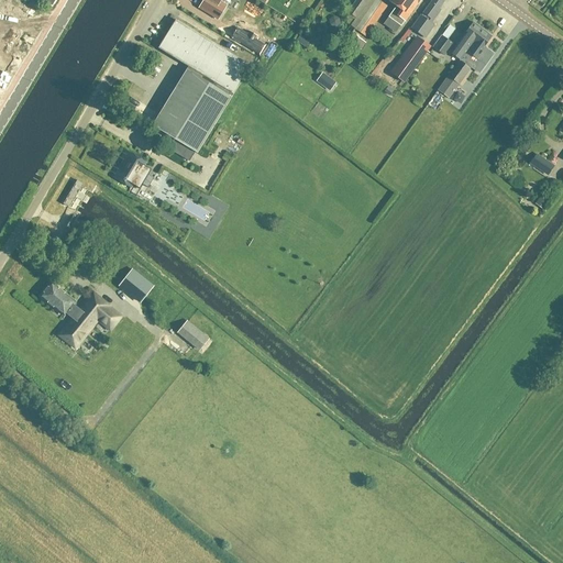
[(201,0),(208,3),(205,10),(218,19),(224,8),(218,4),(220,0),(201,0)]
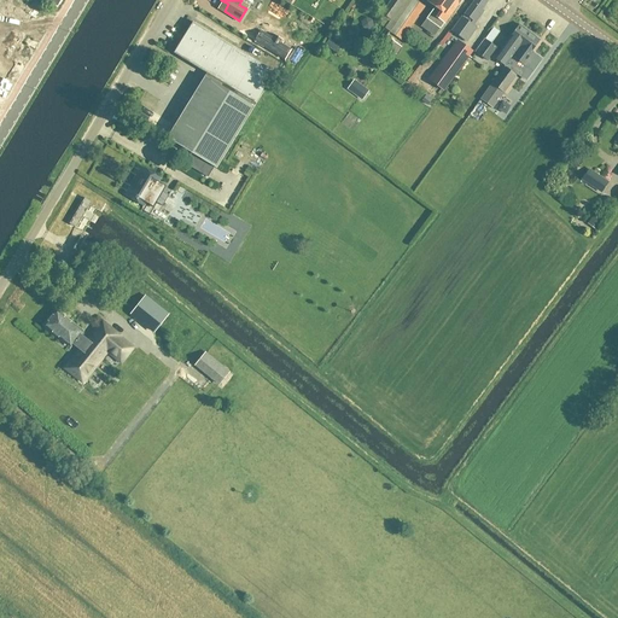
[(260,0),(255,0),(238,30),(286,58),(305,27),(260,0)]
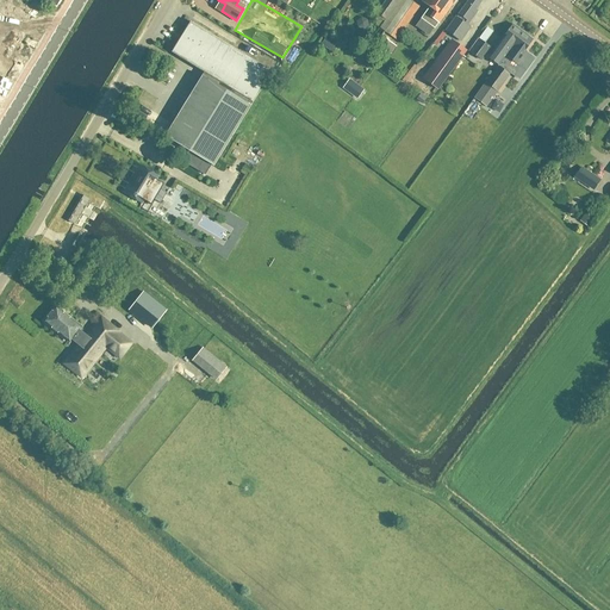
[(399,1),(396,0),(385,0),(377,13),(387,20),(399,1)]
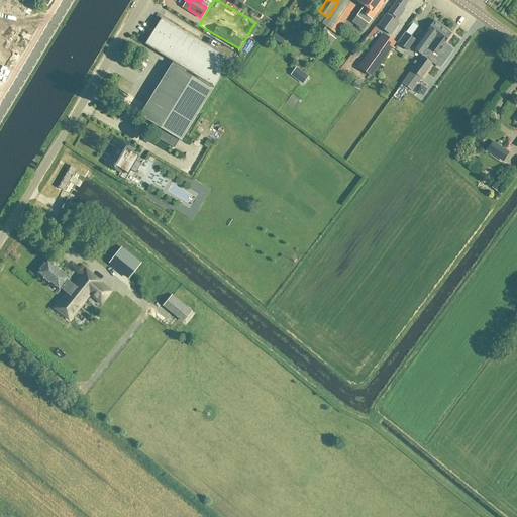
[(335,33),(339,28),(355,6),(346,0),(344,0),(330,21),(326,26),(335,33)]
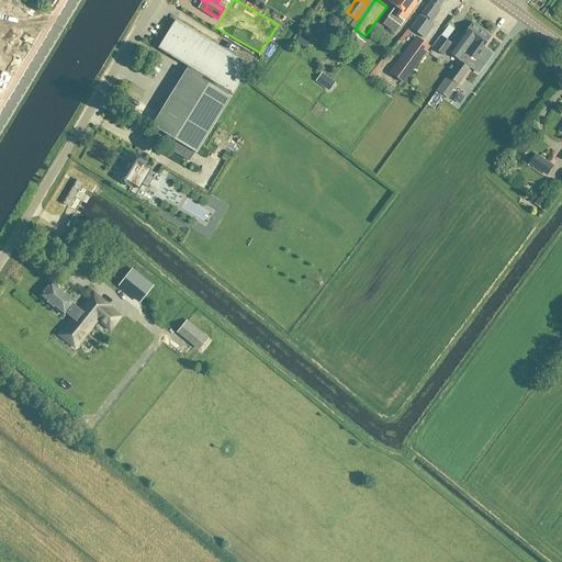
[(418,3),(420,0),(389,0),(389,1),(396,7),(389,17),(401,25),(408,15),(417,3),(418,3)]
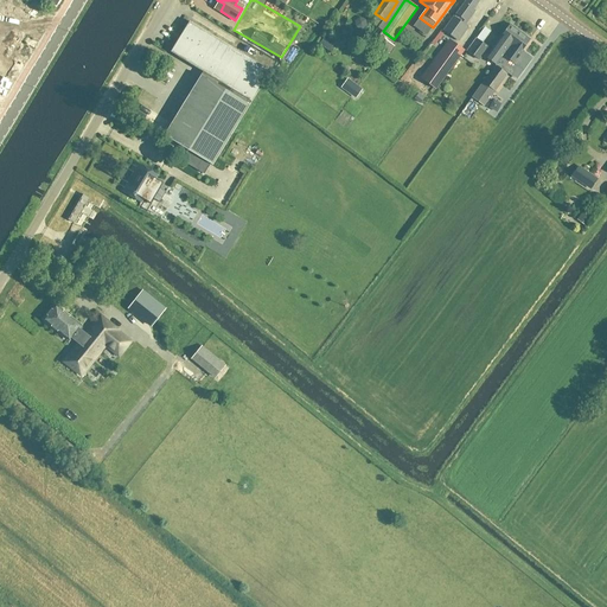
[(478,0),(466,0),(457,13),(443,31),(459,42),(470,27),(466,25),(477,11),(473,8),(479,1),(478,0)]
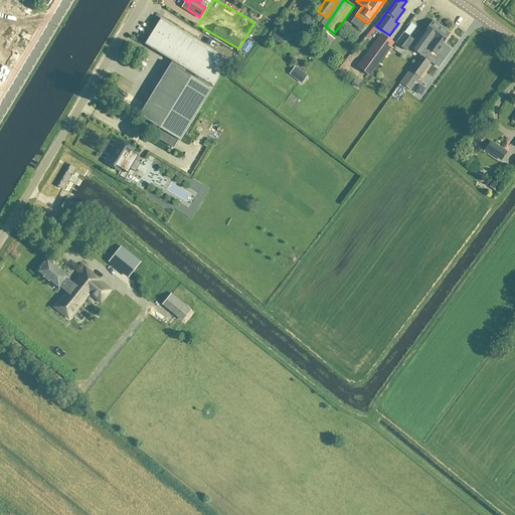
[(160,127),(155,135),(173,147),(179,139),(180,140),(229,60),(161,18),(154,30),(153,29),(150,30),(150,35),(145,43),(172,60),(139,114),(160,127)]
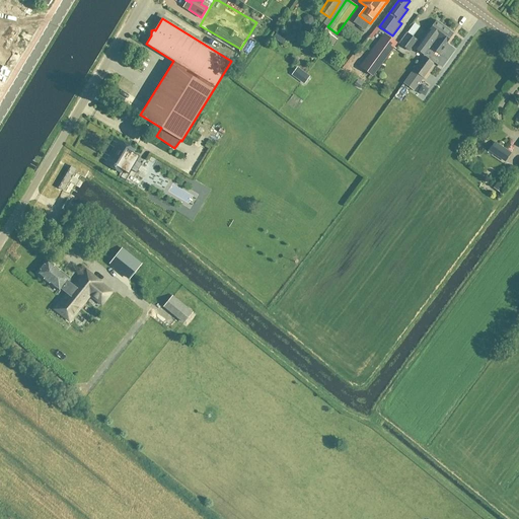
[(25,33),(7,21),(1,30),(19,44),(25,33)]
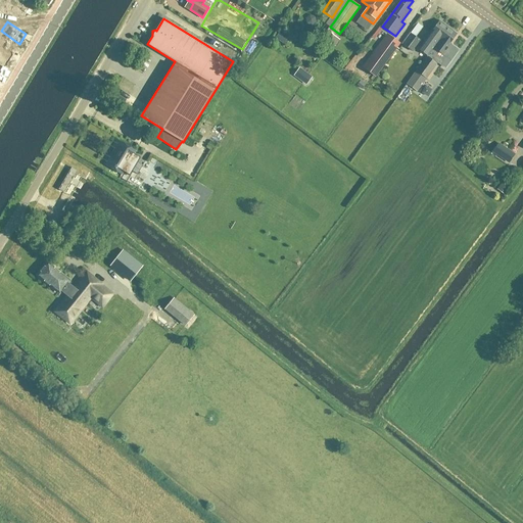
[(433,48),(444,34),(442,33),(447,27),(439,21),(423,45),(420,49),(423,51),(428,55),(433,48)]
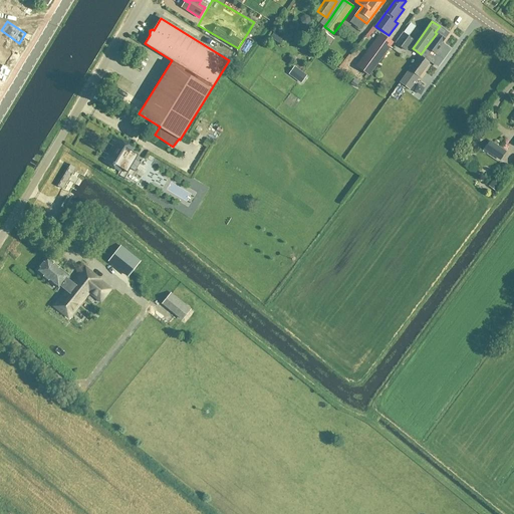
[(412,35),(418,27),(413,23),(407,30),(412,35)]
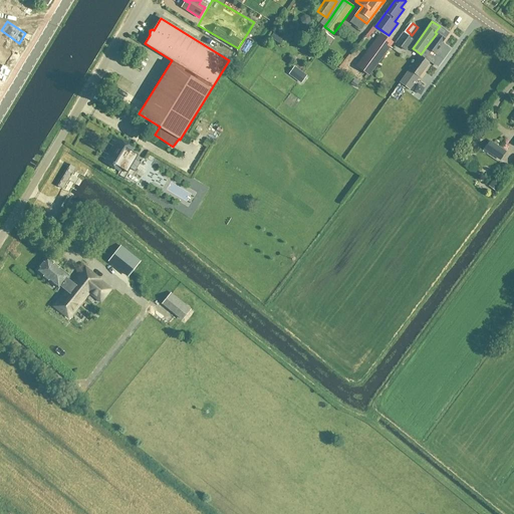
[(449,33),(440,26),(435,32),(437,33),(426,47),(436,54),(437,54),(443,46),(441,44),(449,33)]
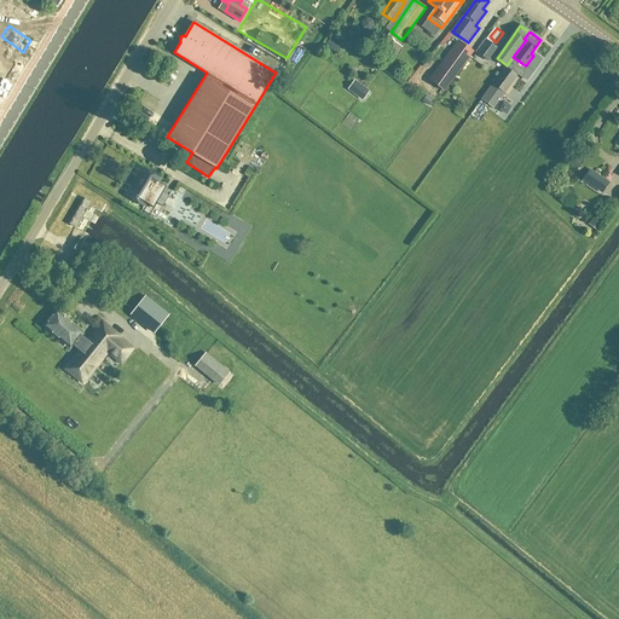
[(476,52),(489,62),(499,47),(486,39),(476,52)]
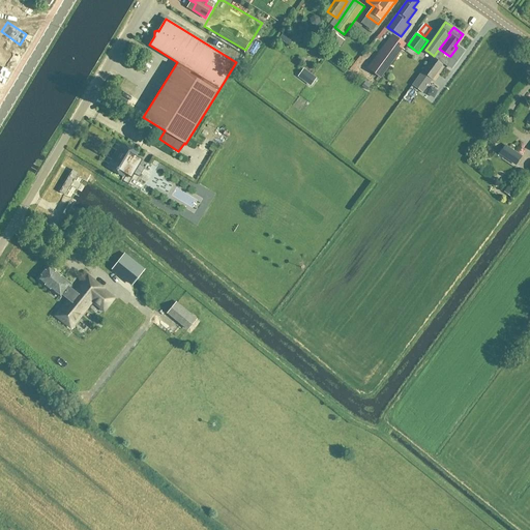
[(369,69),(381,78),(396,55),(385,47),(369,69)]
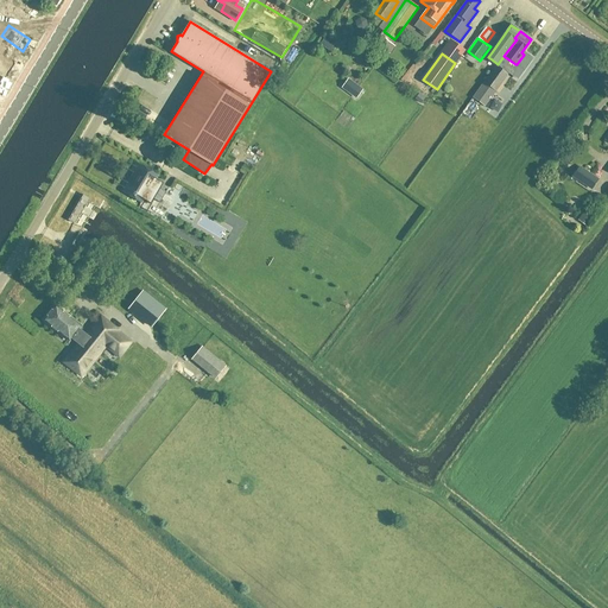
[(508,74),(496,65),(485,83),(486,84),(495,90),(496,92),(508,74)]
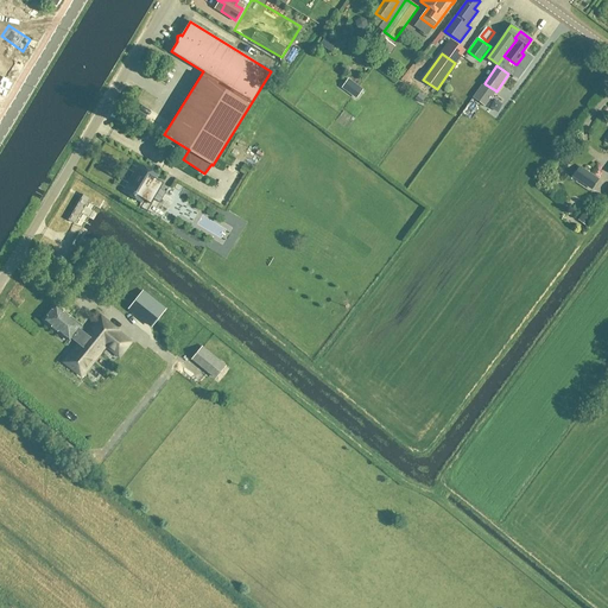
[(348,81),(342,89),(355,99),(361,90),(348,81)]
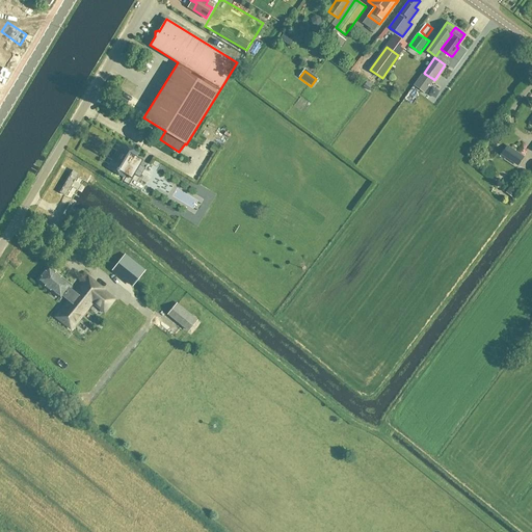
[(368,81),(365,86),(373,91),(376,86),(368,81)]
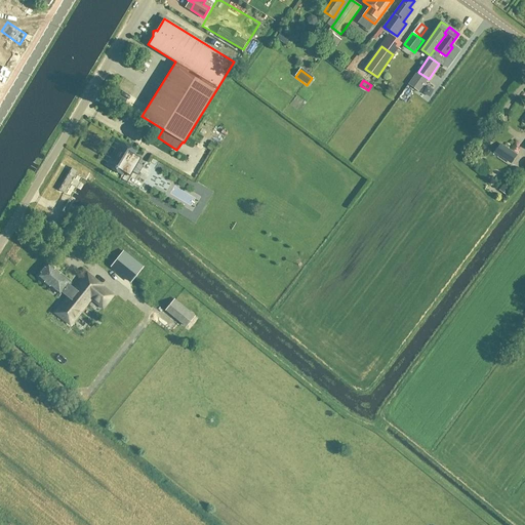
[(107,165),(123,174),(124,172),(131,176),(134,172),(139,163),(142,159),(135,155),(136,152),(122,144),(119,142),(115,148),(117,149),(114,154),(113,155),(107,165)]
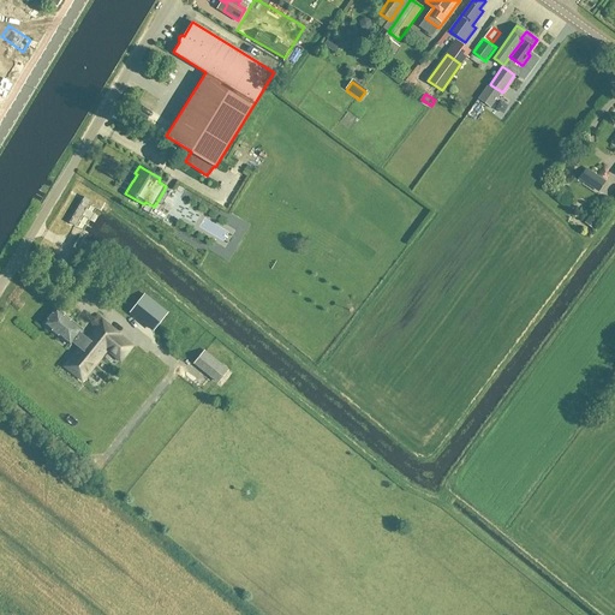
[(599,192),(607,181),(591,171),(584,181),(599,192)]
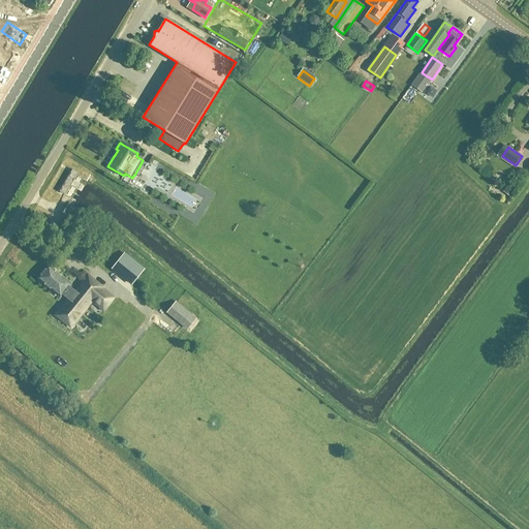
[(60,190),(65,193),(79,172),(73,168),(60,190)]
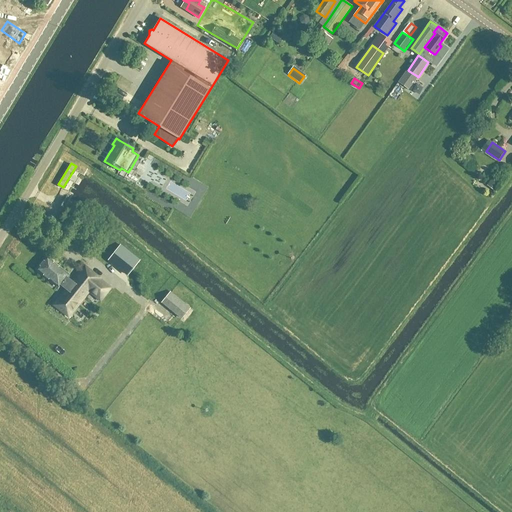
[(493,179),(489,186),(499,191),(503,184),(493,179)]
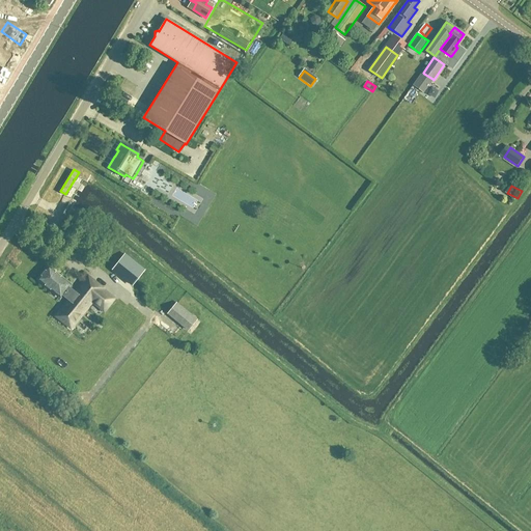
[(112,270),(132,286),(144,271),(124,254),(112,270)]
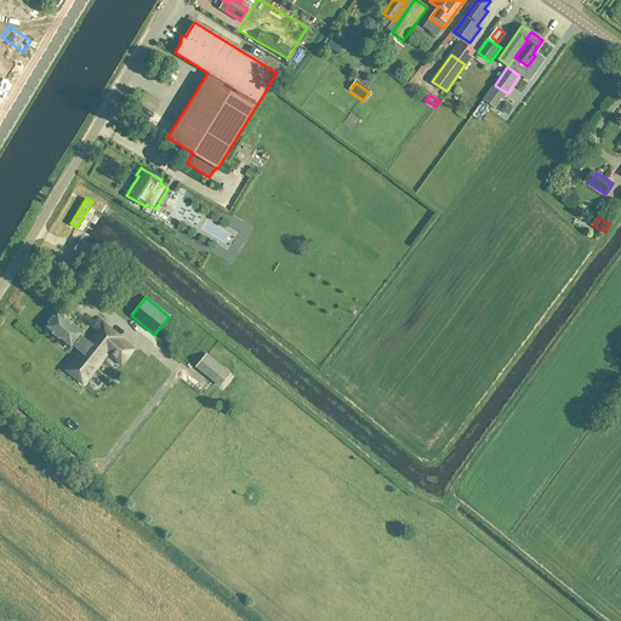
[(120,337),(117,335),(104,324),(103,324),(89,342),(80,335),(83,332),(57,312),(45,326),(70,347),(73,345),(81,351),(67,370),(84,383),(95,370),(103,359),(108,353),(121,364),(134,349),(119,339),(120,337)]
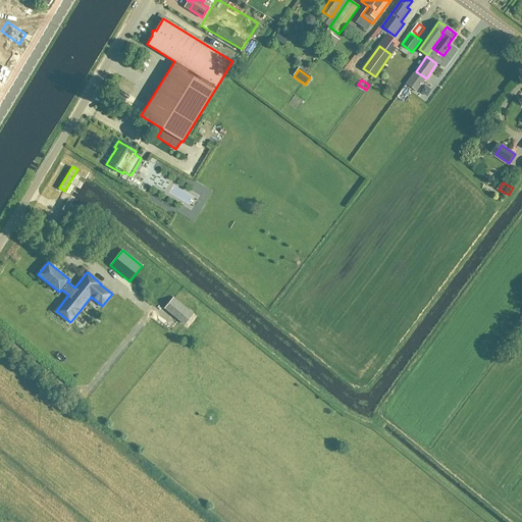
[(193,314),(173,299),(165,308),(185,324),(193,314)]
